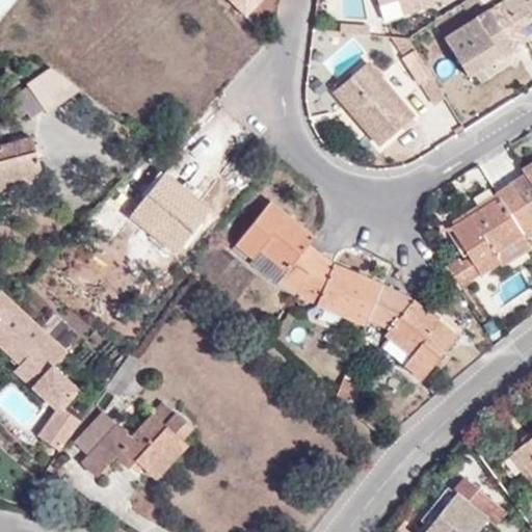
[(0,0),(0,23),(18,0),(0,0)]
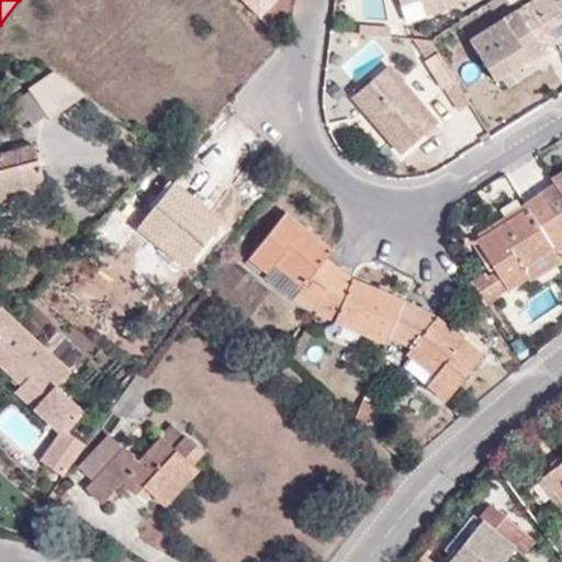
[(427,15),(460,4),(458,0),(418,0),(402,6),(404,13),(425,7),(427,15)]
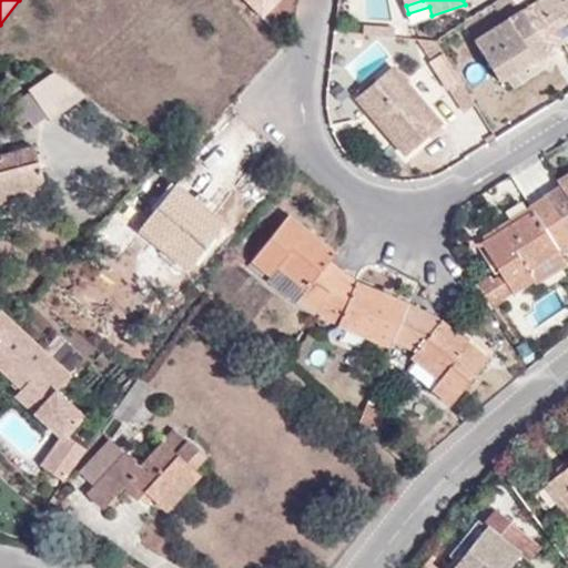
[(476,39),(501,80),(565,41),(539,0),(476,39)]
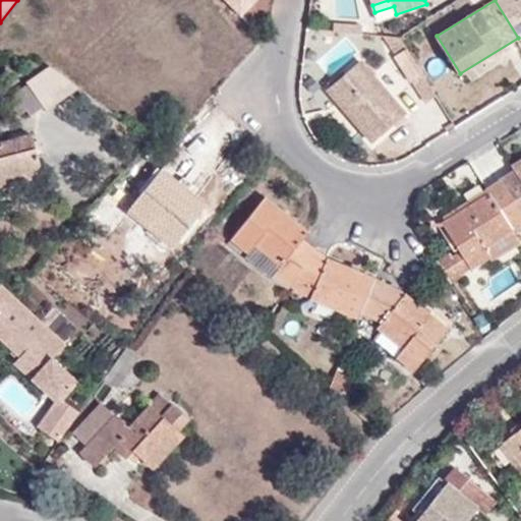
[(520,0),(517,0),(516,1),(515,0),(495,0),(518,38),(520,36),(520,0)]
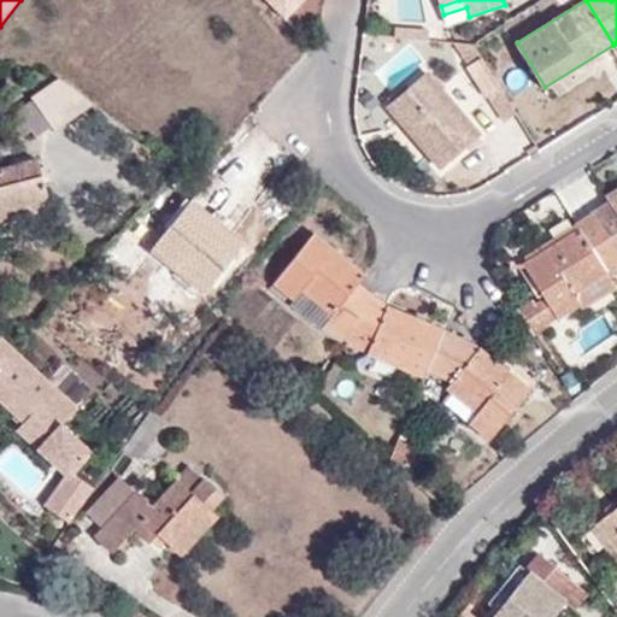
[(459,42),(472,64),(483,57),(476,43),(459,42)]
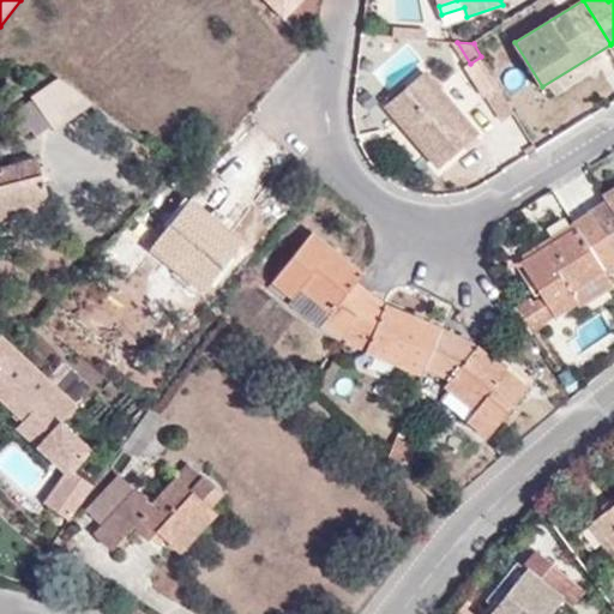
[(387,104),(439,167),(479,133),(426,72),(387,104)]
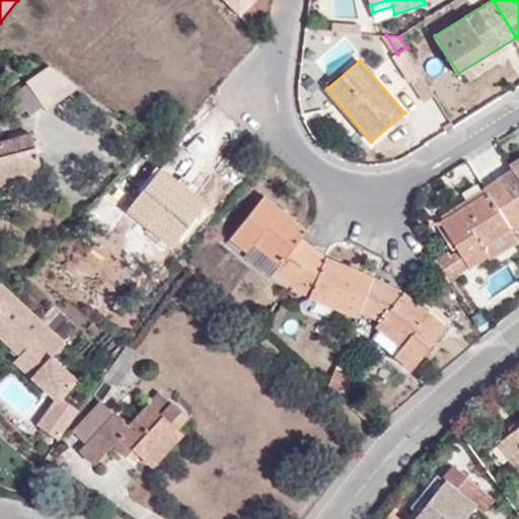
[(45,66),(25,78),(27,81),(28,83),(44,104),(45,105),(46,107),(76,86),(70,82),(63,78),(56,73),(50,70),(45,66)]
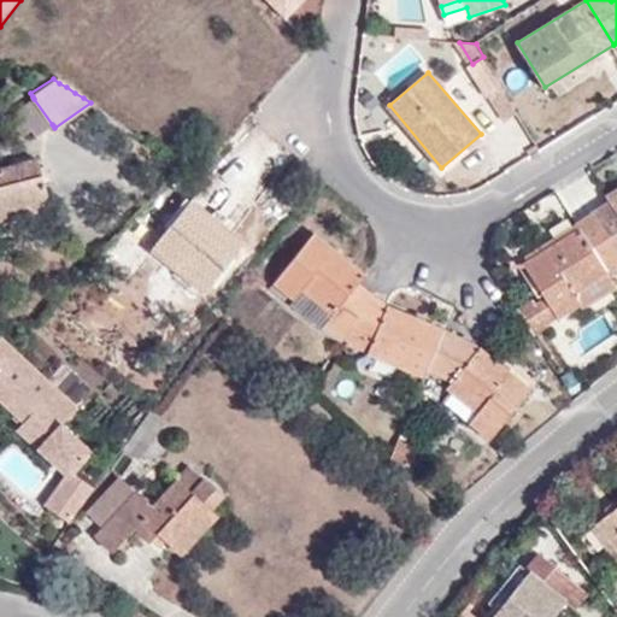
[(35,136),(52,124),(34,99),(33,97),(7,115),(21,135),(30,128),(35,136)]
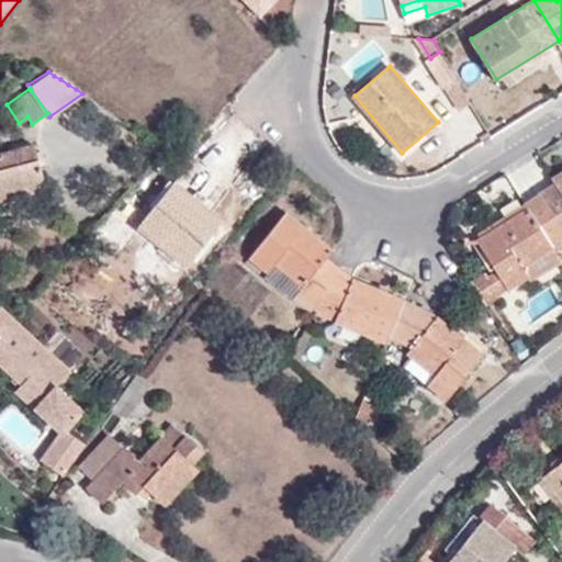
[(0,201),(9,200),(43,190),(31,146),(0,154),(0,201)]
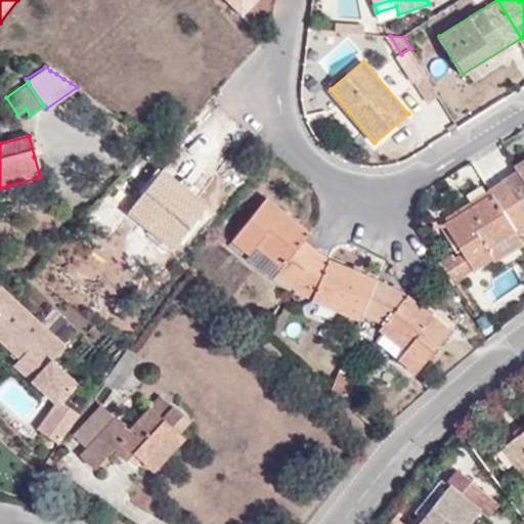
[(523,160),(516,166),(519,171),(505,180),(523,209),(523,160)]
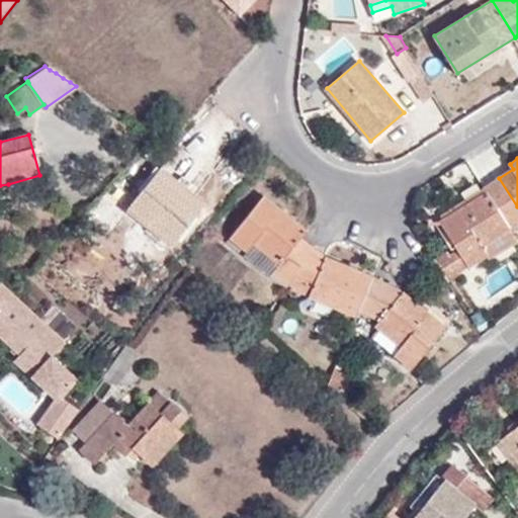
[(171,246),(205,202),(163,168),(135,202),(160,224),(154,232),(171,246)]
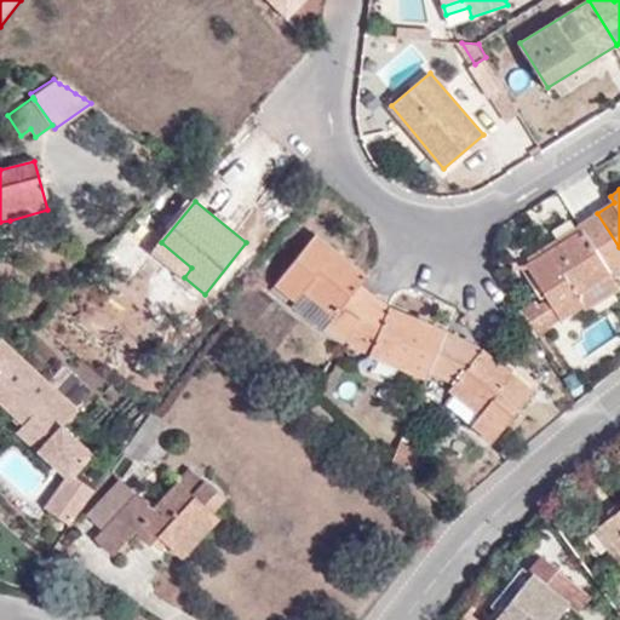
[(619,267),(619,247),(597,213),(579,225),(583,230),(528,264),(550,300),(562,319),(585,305),(578,294),(619,267)]
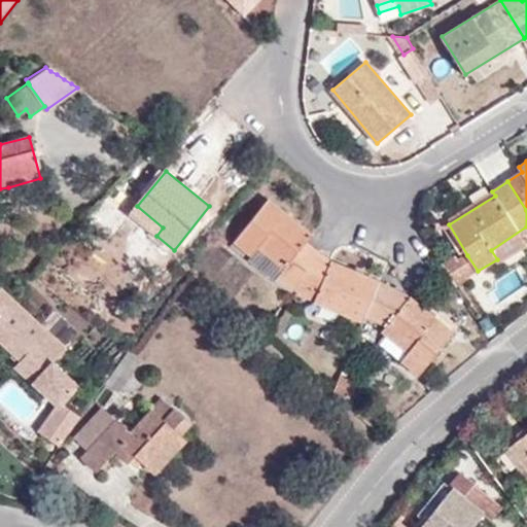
[(0,214),(14,210),(8,187),(0,188),(0,214)]
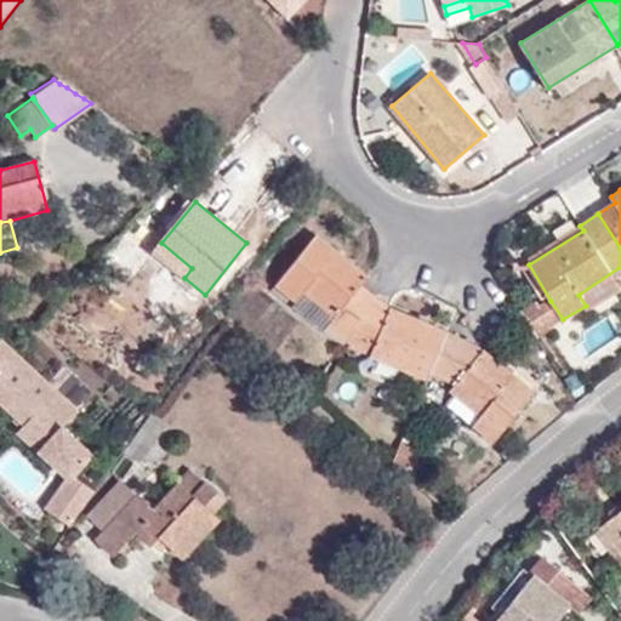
[(376,296),(362,284),(369,275),(318,234),(277,284),(296,301),(305,291),(336,315),(326,328),(349,341),(376,296)]
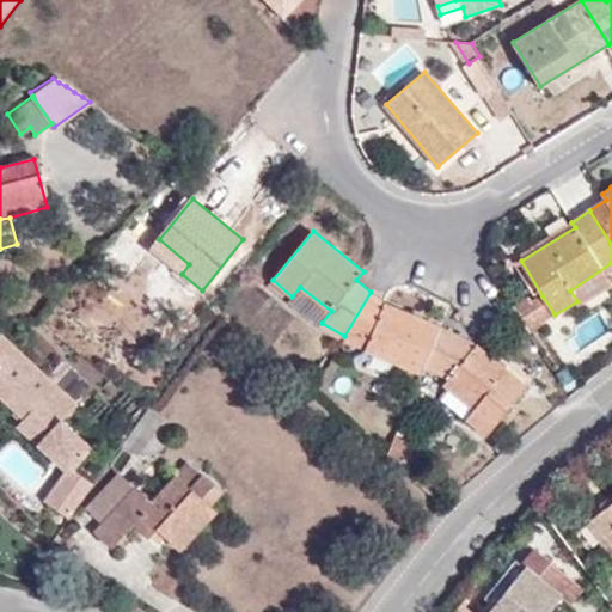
[(441,325),(385,303),(371,292),(344,336),(368,352),(422,373),(424,366),(441,325)]
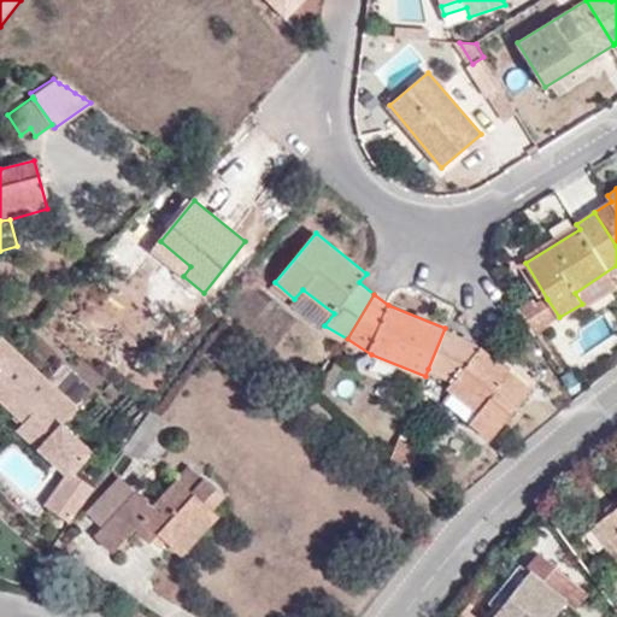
[(540,304),(536,299),(518,310),(534,334),(551,323),(540,304)]
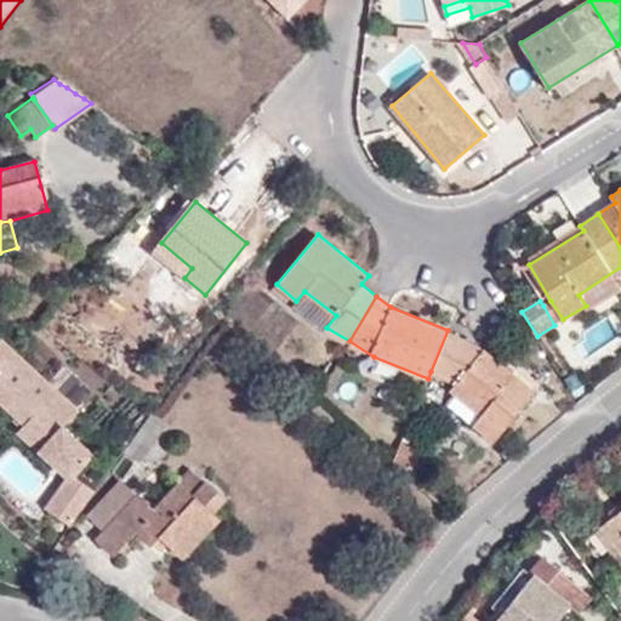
[(551,301),(543,306),(554,325),(563,319),(551,301)]
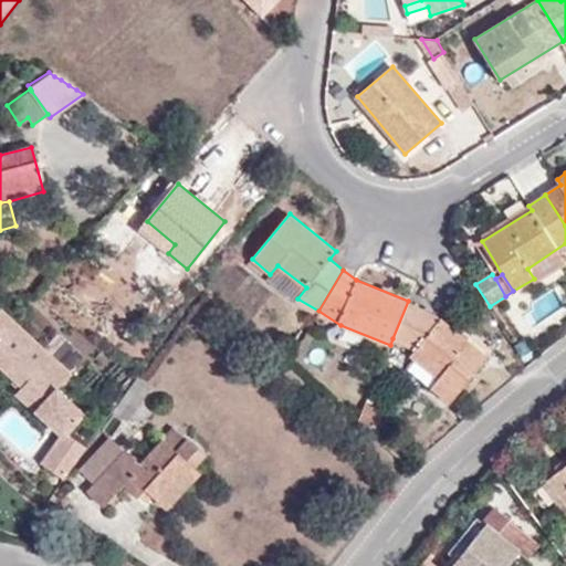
[(489,356),(441,317),(408,301),(392,338),(413,350),(411,356),(438,378),(432,386),(451,402),(489,356)]
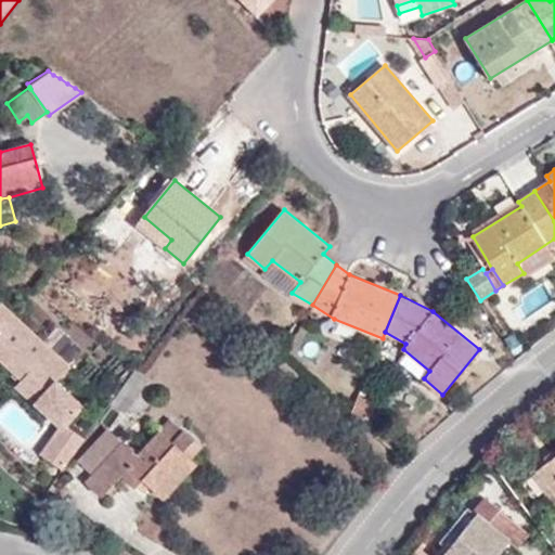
[(37,463),(55,476),(77,444),(64,427),(79,410),(53,386),(67,370),(0,309),(0,364),(20,383),(14,388),(61,430),(37,463)]
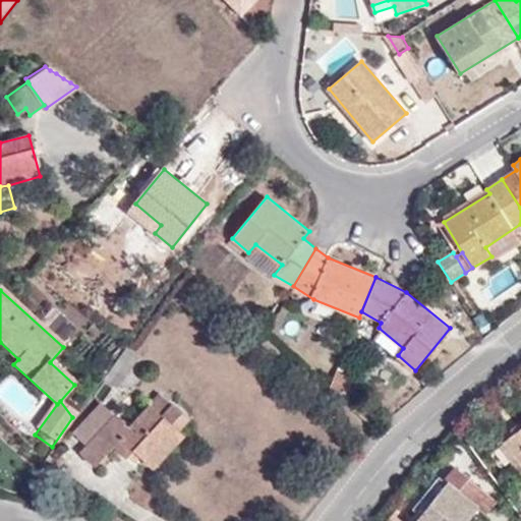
[(342,393),(349,375),(338,369),(331,387),(342,393)]
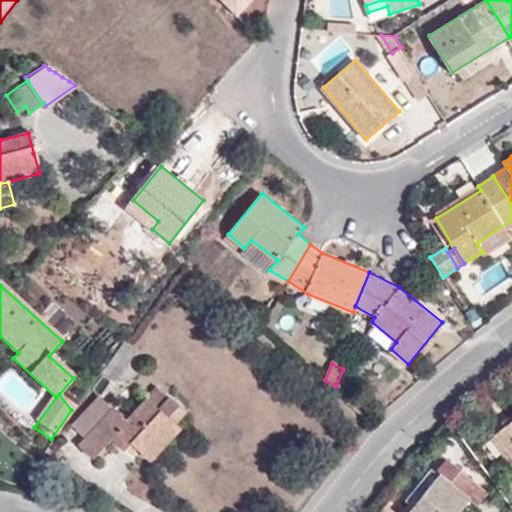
[(157,387),(126,421),(113,407),(86,438),(80,444),(95,458),(114,438),(125,448),(131,440),(152,460),(181,427),(176,423),(185,412),(157,387)]
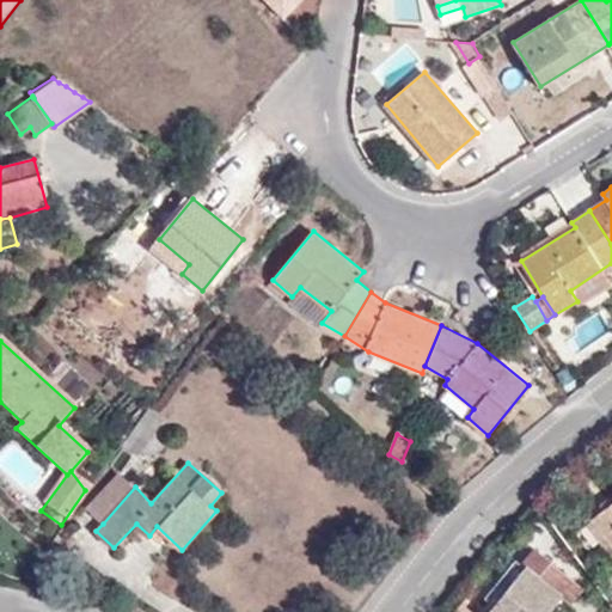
[(121,475),(89,510),(103,524),(135,487),(121,475)]
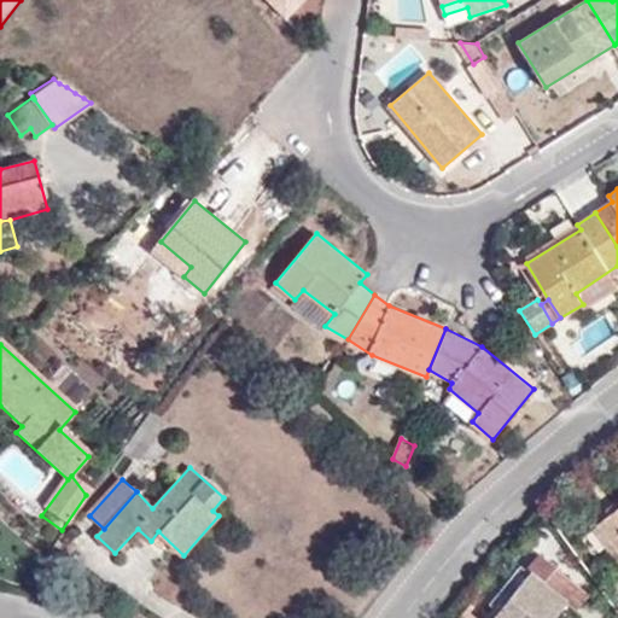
[(617,499),(607,507),(612,513),(617,507),(617,499)]
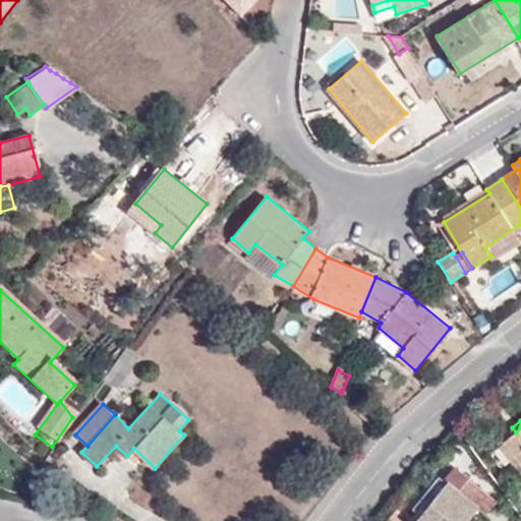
[(520,427),(516,432),(504,442),(516,457),(520,463),(520,427)]
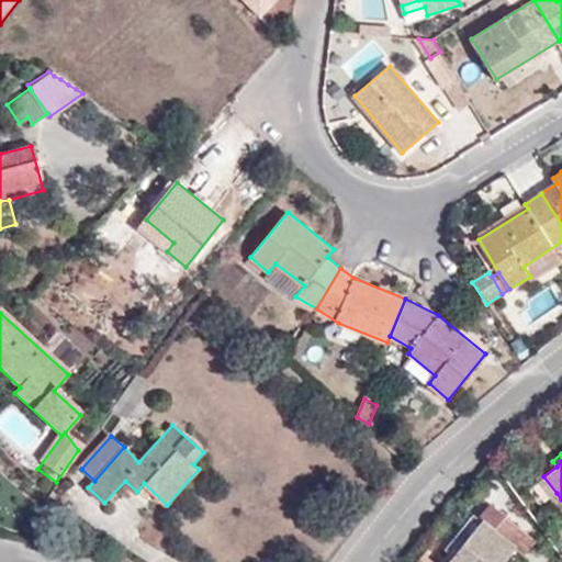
[(551,497),(561,509),(561,499),(557,493),(551,497)]
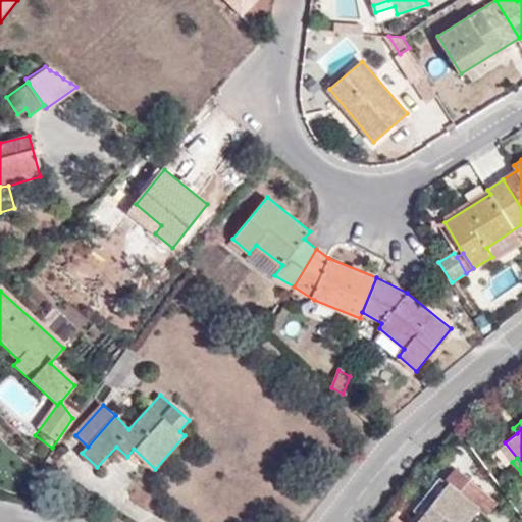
[(466,521),(479,506),(474,503),(485,489),(455,465),(445,478),(450,482),(422,515),(417,521),(466,521)]
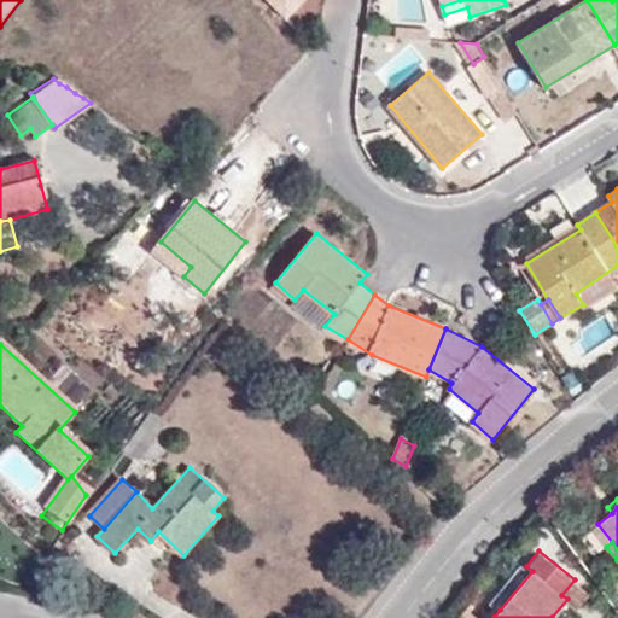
[(526,566),(495,605),(500,610),(532,571),(526,566)]
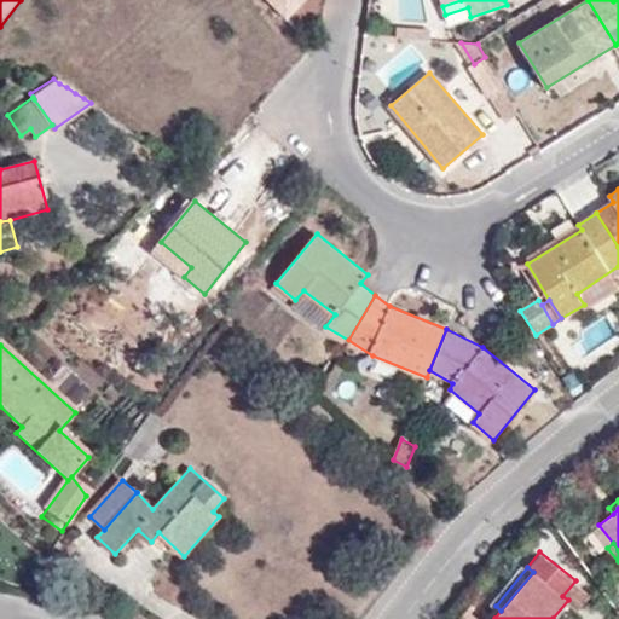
[(578,609),(590,594),(576,580),(562,596),(568,600),(578,609)]
